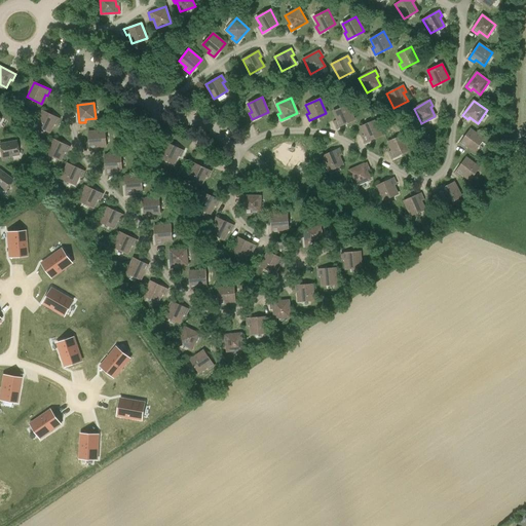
[(337,127),(354,120),(347,105),(333,111),(337,120),(335,121),(337,127)]
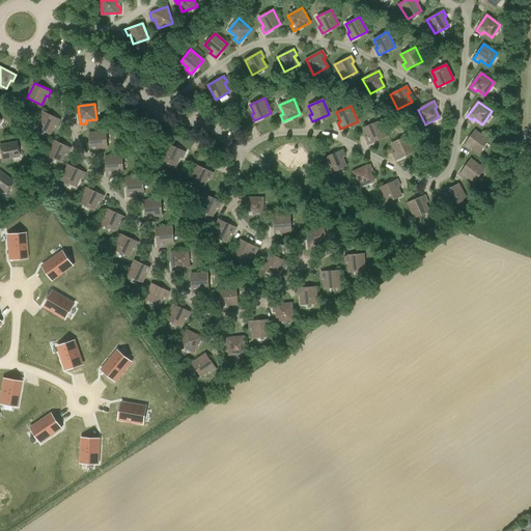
[(57,126),(60,119),(44,112),(36,127),(50,134),(54,124),(57,126)]
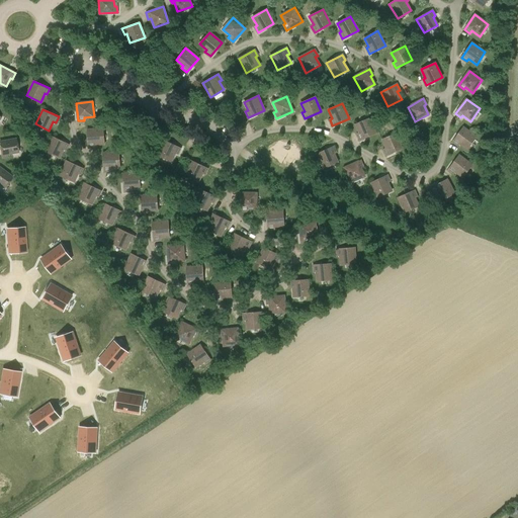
[(359,141),(376,133),(369,118),(355,124),(359,134),(357,135),(359,141)]
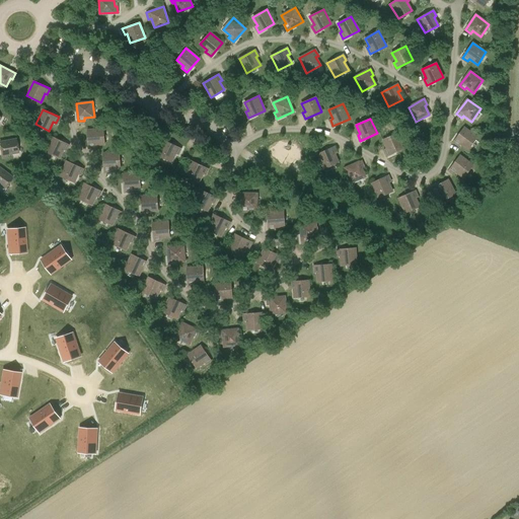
[(468,150),(477,137),(464,128),(453,142),(459,146),(460,144),(468,150)]
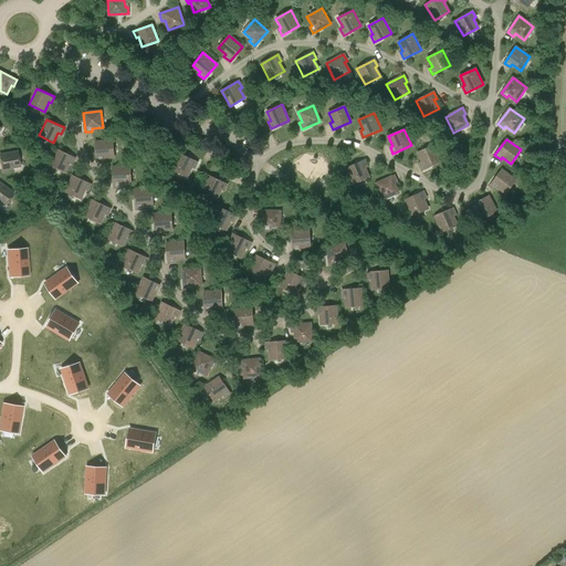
[(104,158),(114,157),(113,140),(95,142),(97,161),(104,160),(104,158)]
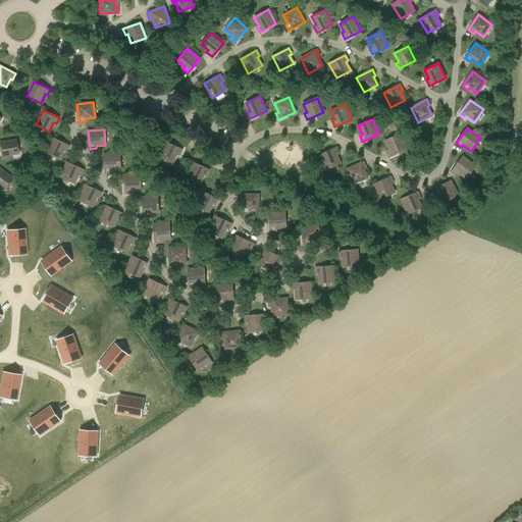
[(389,156),(406,149),(400,135),(385,141),(389,149),(386,150),(389,156)]
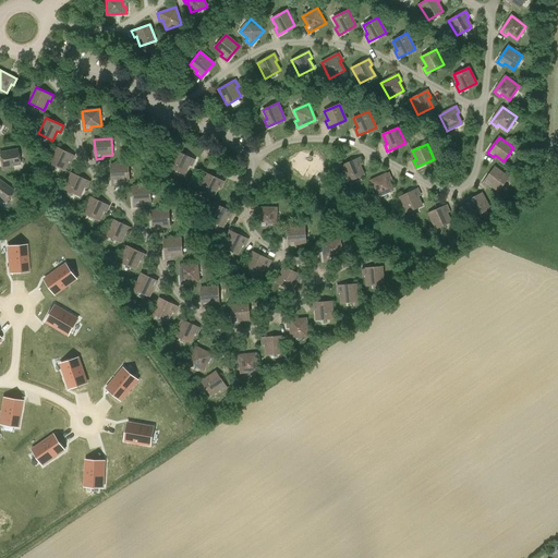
[(71,162),(74,156),(57,147),(49,162),(63,170),(69,160),(71,162)]
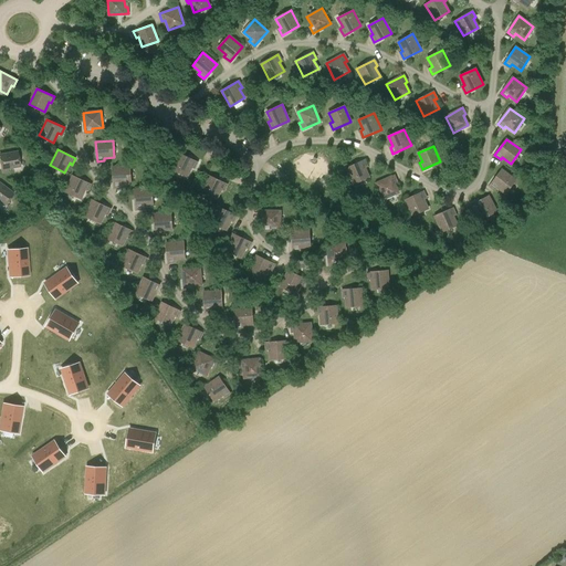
[(8,169),(20,166),(17,152),(0,155),(0,159),(2,173),(8,171),(8,169)]
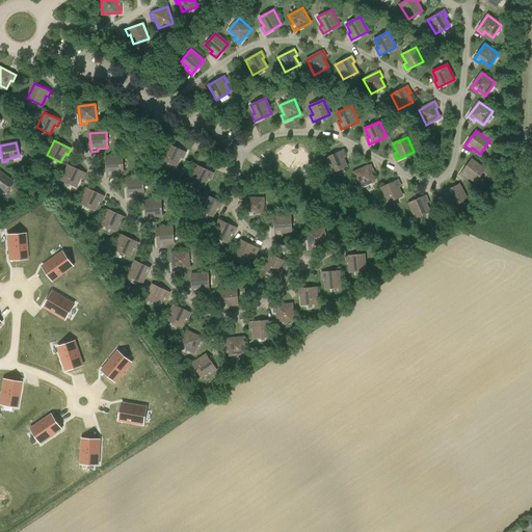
[(183,158),(186,152),(168,144),(162,159),(176,166),(180,157),(183,158)]
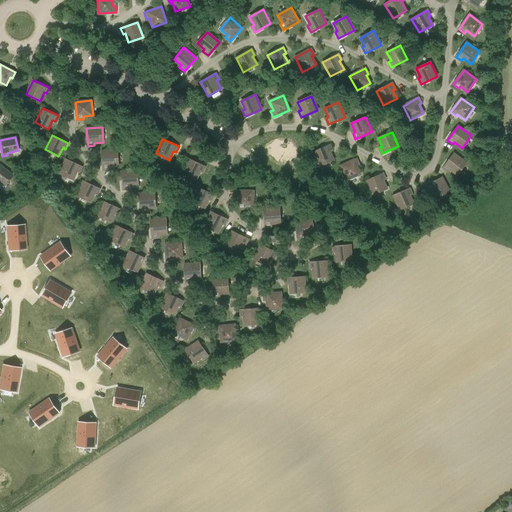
[(319,167),(333,161),(330,152),(332,151),(329,145),(313,152),(319,167)]
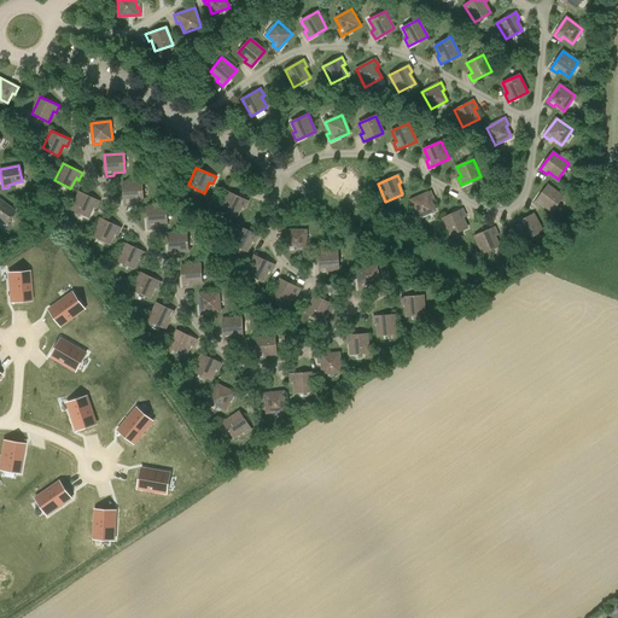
[(132,200),(144,199),(141,181),(123,184),(124,204),(133,204),(132,200)]
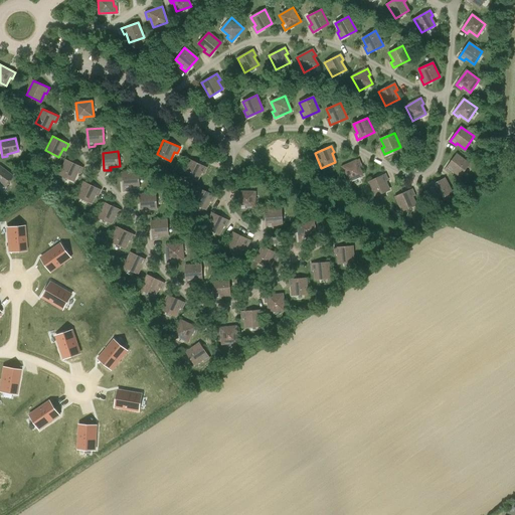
[(461,176),(470,164),(457,154),(446,169),(452,173),(453,171),(461,176)]
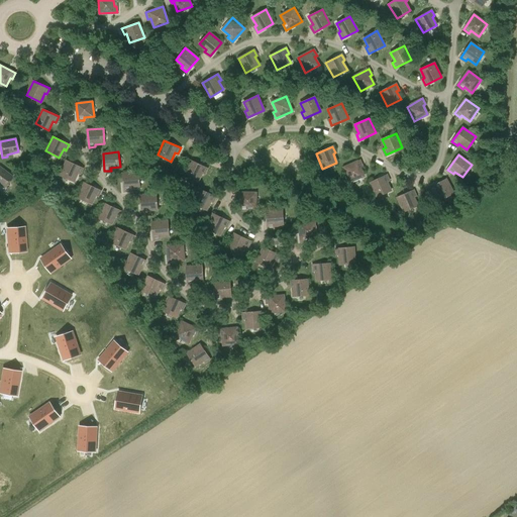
[(80,175),(83,169),(67,161),(60,176),(74,182),(78,173),(80,175)]
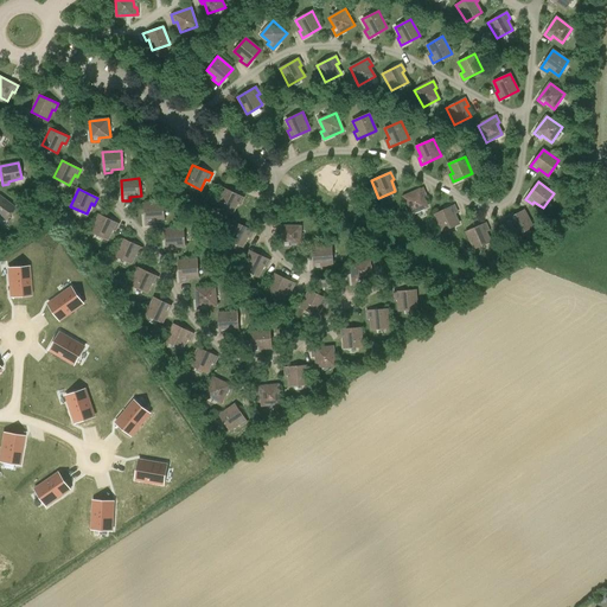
[(241,205),(244,198),(224,189),(217,205),(232,213),(237,203),(241,205)]
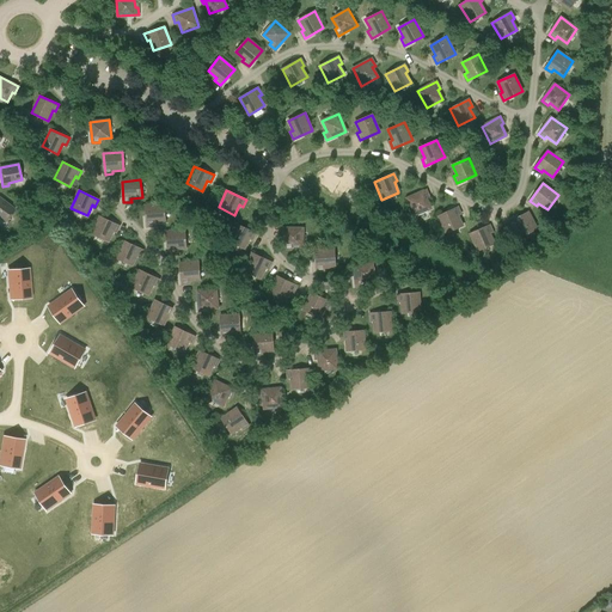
[(414,216),(430,209),(426,199),(429,197),(426,190),(407,199),(414,216)]
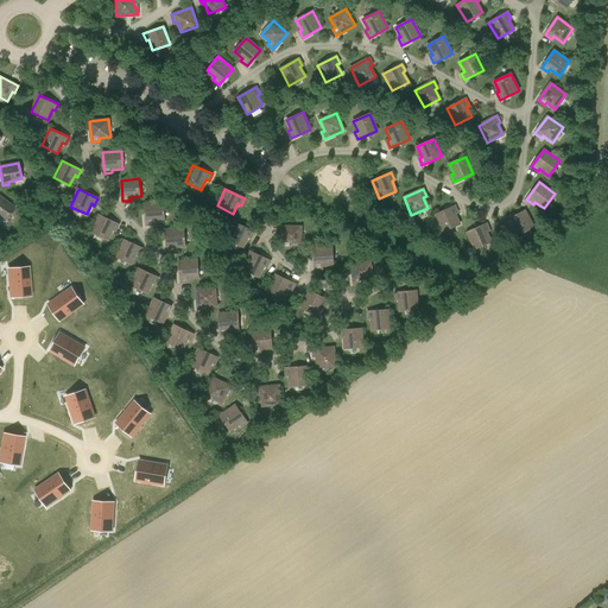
[(0,217),(5,221),(14,208),(0,197),(0,217)]
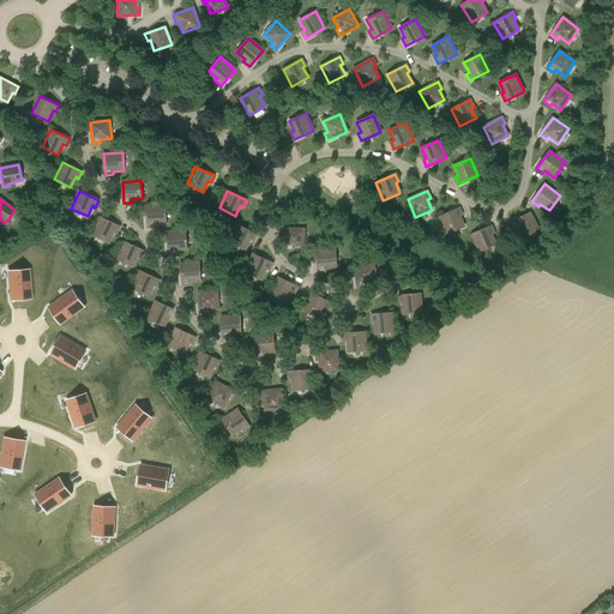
[(155,223),(167,223),(164,204),(145,206),(148,228),(155,227),(155,223)]
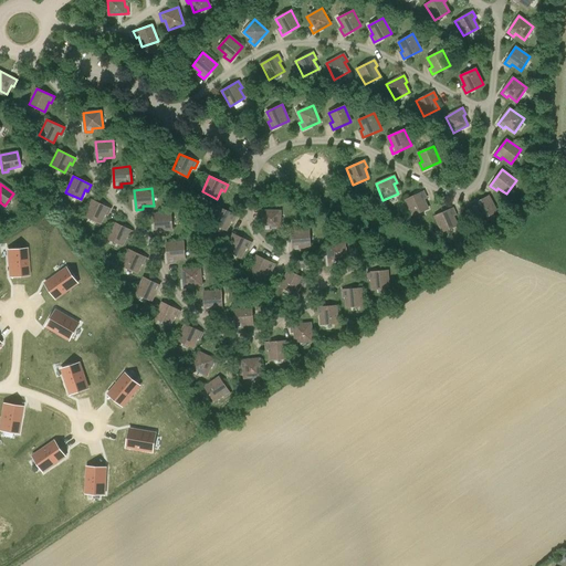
[(412,216),(428,209),(423,199),(426,198),(423,191),(405,200),(412,216)]
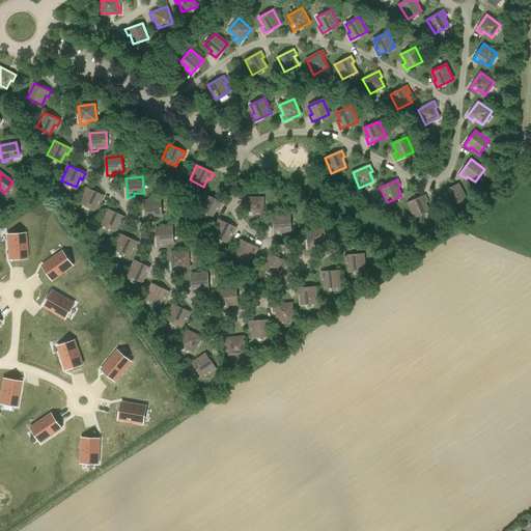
[(452,206),(466,198),(458,184),(442,193),(445,199),(448,197),(452,206)]
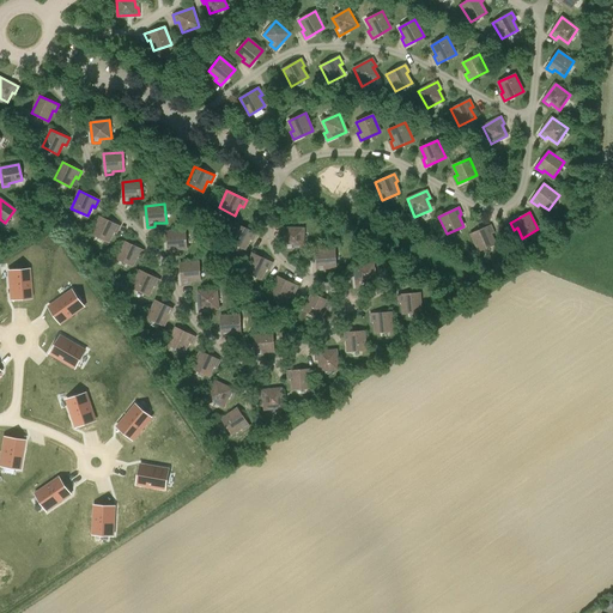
[(116,234),(120,226),(101,217),(92,235),(109,242),(114,232),(116,234)]
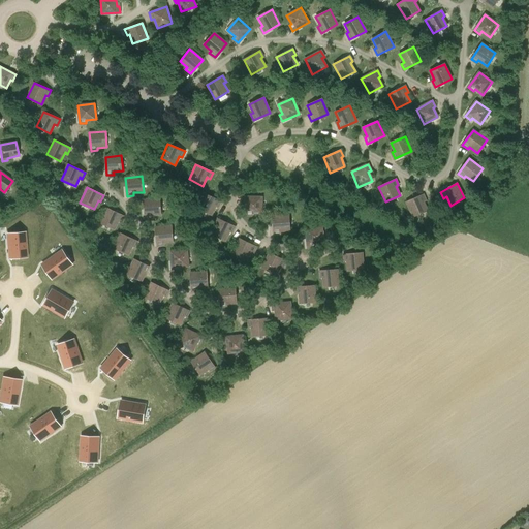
[(218,208),(221,201),(205,193),(197,209),(212,215),(216,207),(218,208)]
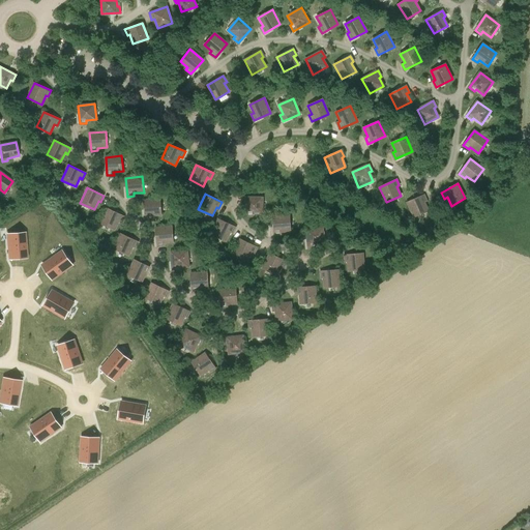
[(413,217),(428,211),(424,202),(427,201),(423,195),(407,203),(413,217)]
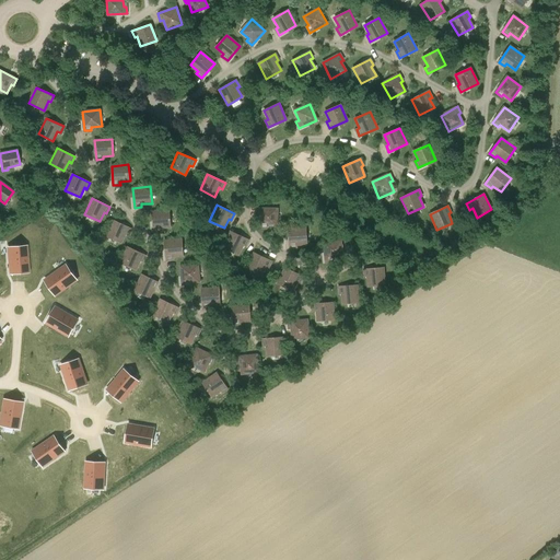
[(277,225),(278,209),(260,209),(259,229),(267,229),(267,225),(277,225)]
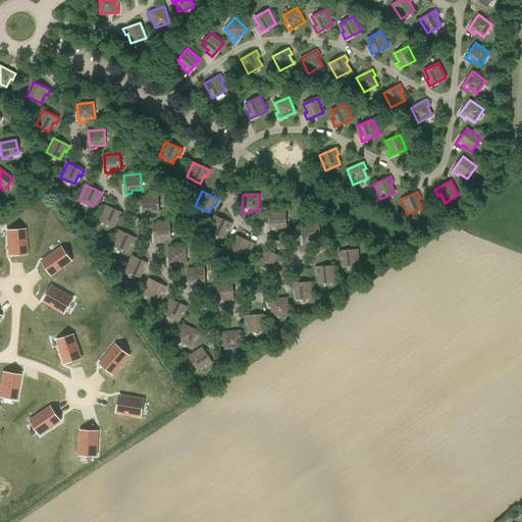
[(150,212),(159,212),(158,197),(142,198),(143,216),(150,215),(150,212)]
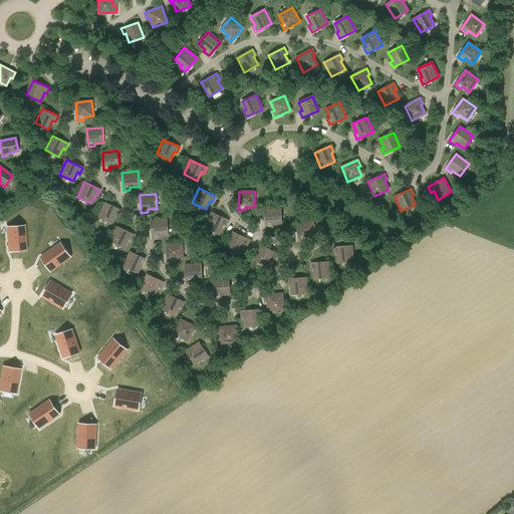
[(117,216),(120,210),(104,202),(97,217),(111,223),(115,215),(117,216)]
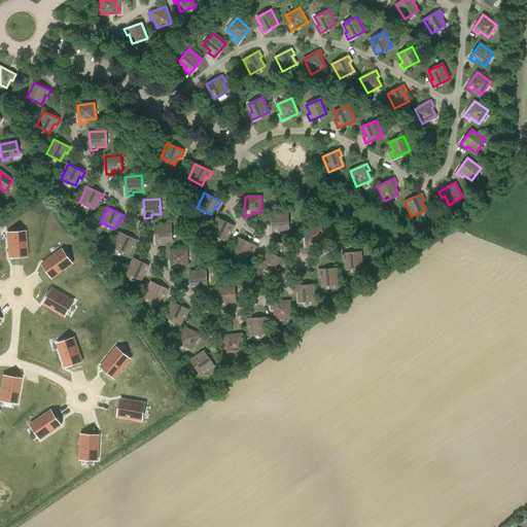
[(280,231),(289,230),(288,214),(272,215),(273,234),(280,233),(280,231)]
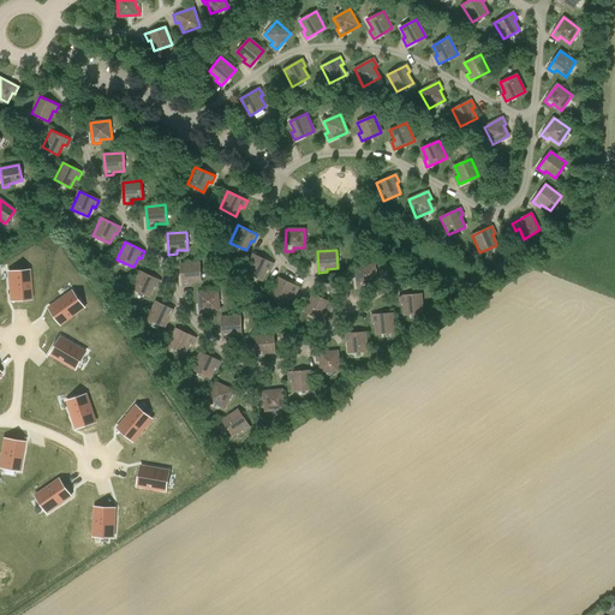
[(270,270),(273,263),(254,255),(245,272),(262,280),(267,269),(270,270)]
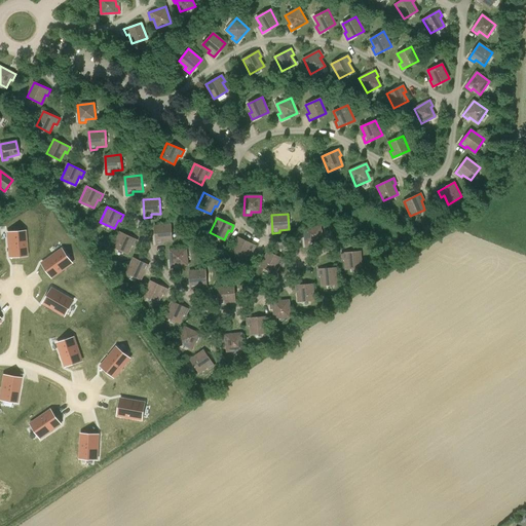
[(162,241),(172,240),(171,225),(154,226),(156,245),(162,243),(162,241)]
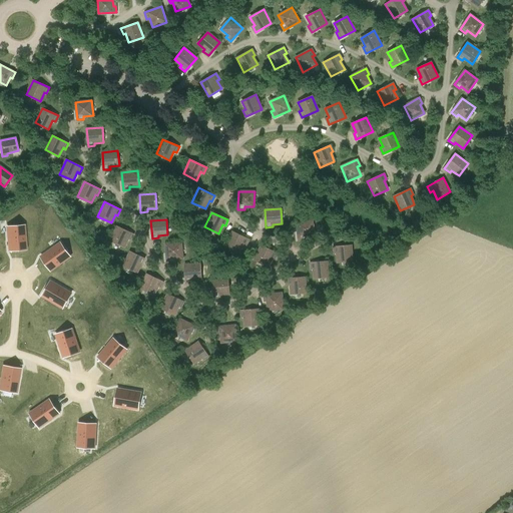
[(305,237),(315,236),(313,221),(297,222),(299,240),(306,239),(305,237)]
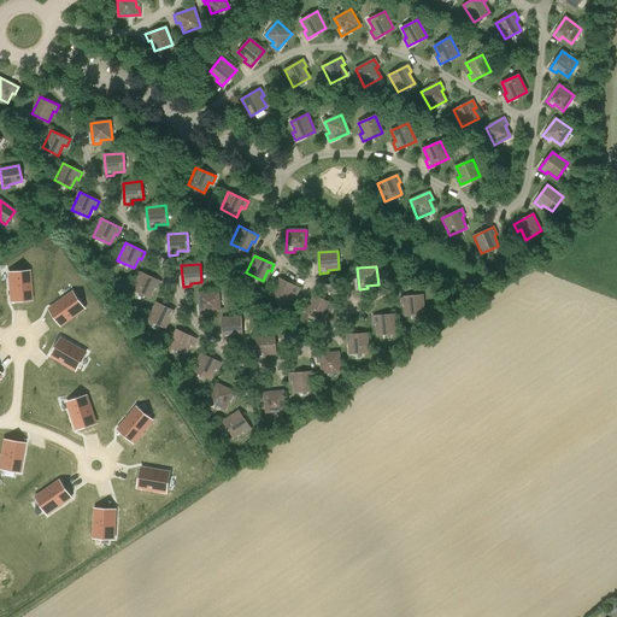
[(22,272),(9,274),(11,301),(31,300),(29,271),(22,272)]
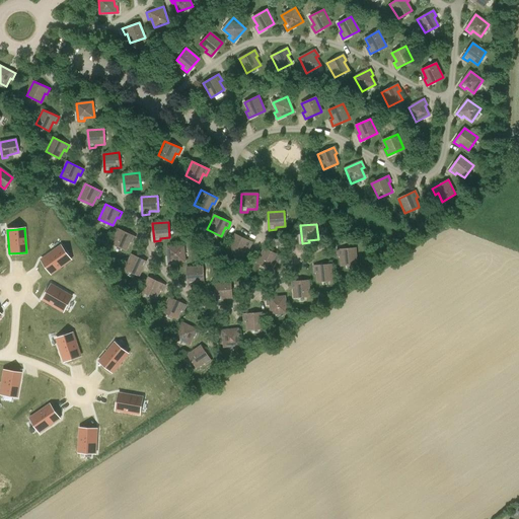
[(132,243),(135,237),(119,229),(112,243),(126,250),(130,241),(132,243)]
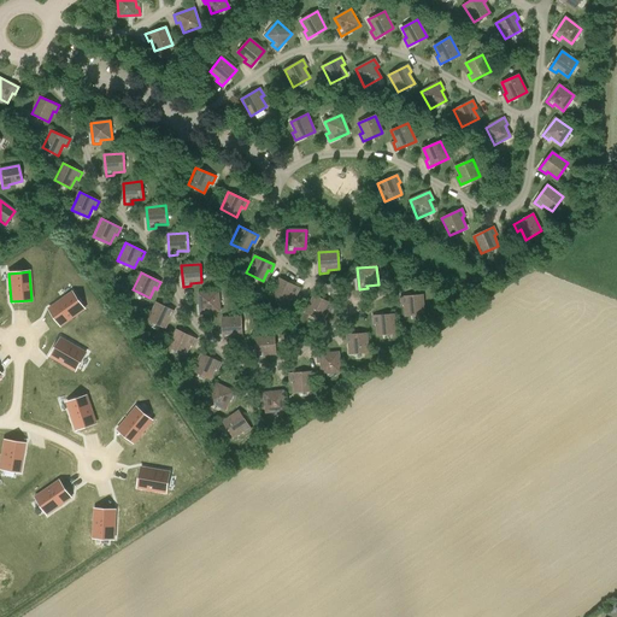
[(297,295),(300,288),(281,278),(272,297),(288,304),(293,294),(297,295)]
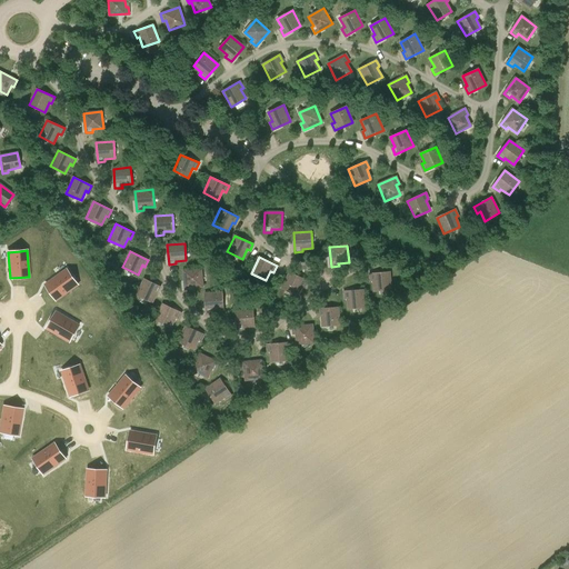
[(67,269),(45,286),(56,300),(78,285),(75,281),(67,269)]
